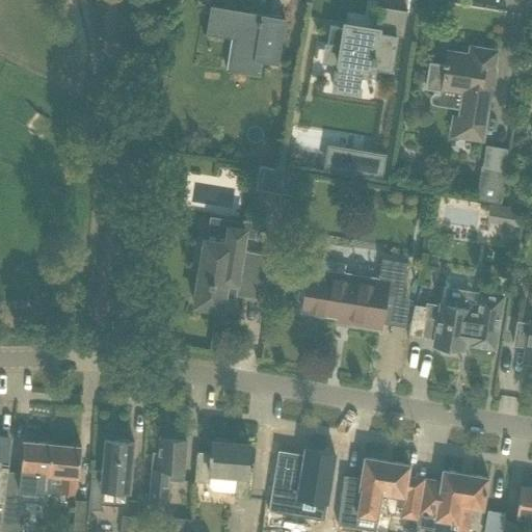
[(192,7),(187,41),(188,41),(217,45),(237,48),(233,73),(274,80),(283,34),(283,33),(271,31),(261,30),(264,15),(245,11),(235,10),(235,8),(233,8),(233,12),(232,15),(192,7)]
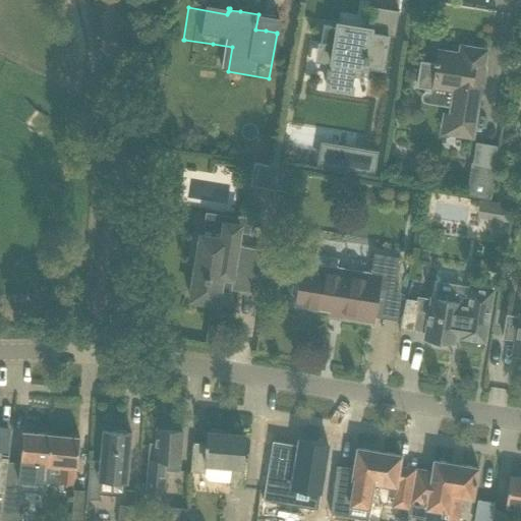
[(383,71),(389,36),(323,24),(320,43),(334,45),(330,69),(327,69),(325,81),(328,81),(327,88),(351,92),(354,74),(363,75),(364,68),(383,71)]
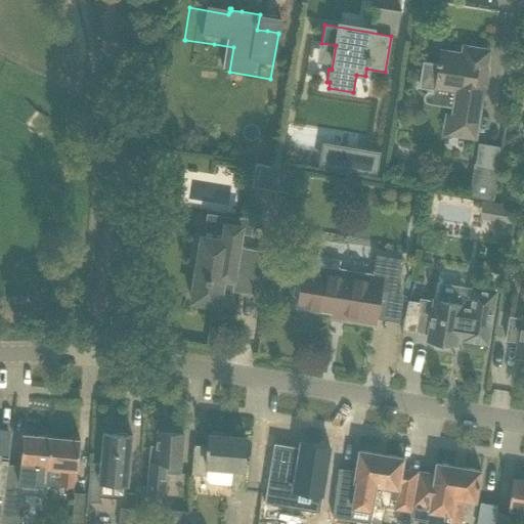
[(473,137),(484,72),(487,51),(465,48),(463,55),(453,54),(453,52),(440,50),(438,61),(436,60),(435,63),(423,61),(419,88),(437,91),(438,88),(457,91),(454,117),(450,117),(447,133),(473,137)]
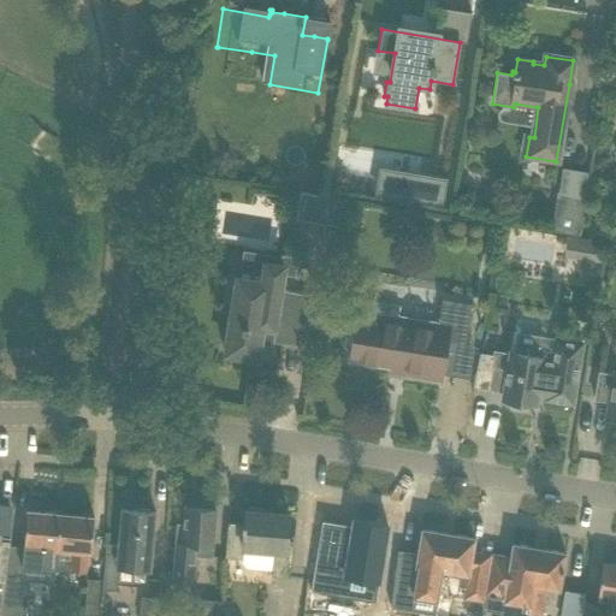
[(400,171),(396,197),(443,205),(448,179),(400,171)]
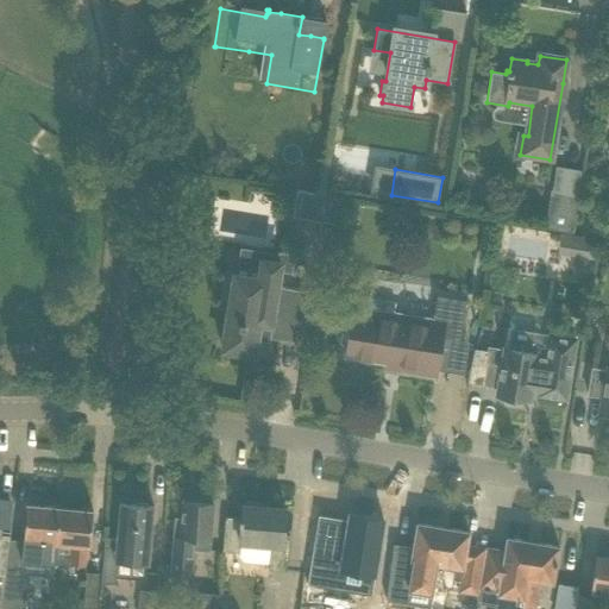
[(152,189),(151,202),(163,203),(164,190),(152,189)]
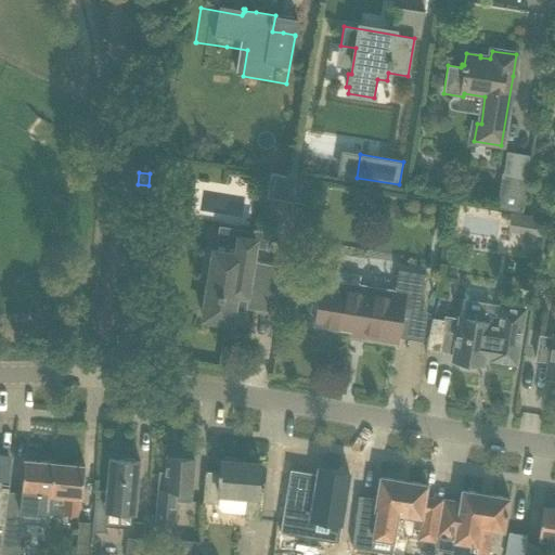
[(527,177),(502,173),(497,208),(521,211),(527,177)]
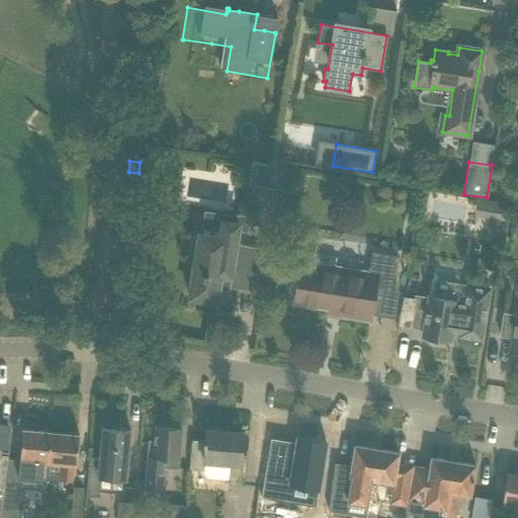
[(509,203),(493,200),(491,219),(506,221),(509,203)]
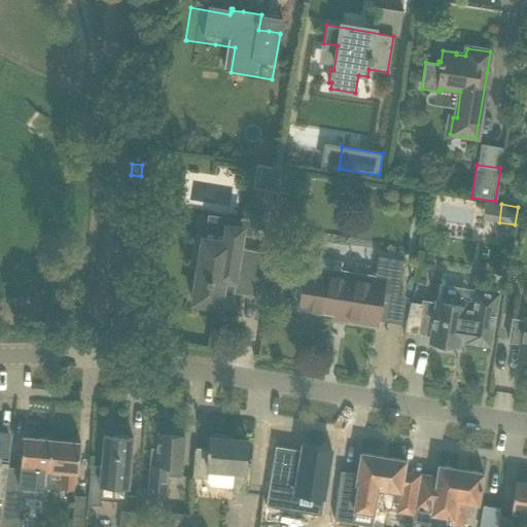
[(259,267),(261,251),(240,248),(242,235),(252,237),(255,220),(241,218),(240,227),(226,225),(224,241),(203,238),(202,243),(198,242),(195,258),(199,259),(191,303),(219,307),(223,285),(232,286),(232,292),(255,296),(257,278),(260,278),(262,267),(259,267)]
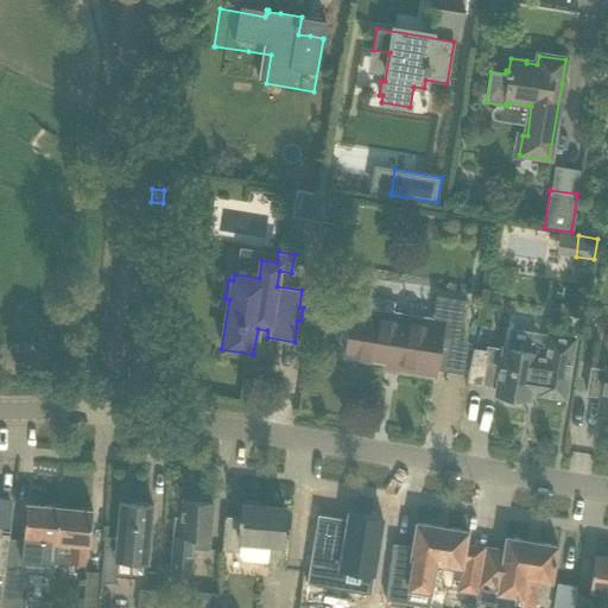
[(466,302),(436,297),(432,317),(393,310),(394,302),(358,295),(355,304),(354,304),(353,312),(346,354),(401,363),(400,371),(434,375),(441,336),(460,340),(466,302)]
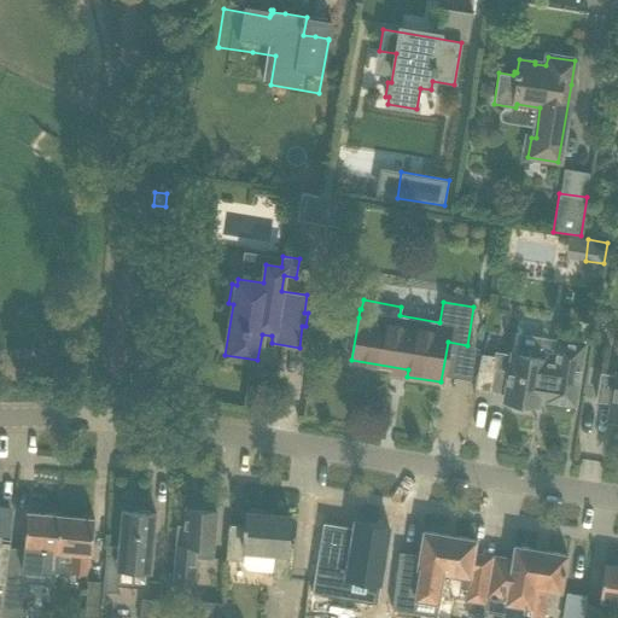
[(557,340),(553,362),(544,361),(544,359),(512,354),(512,356),(496,354),(494,369),(509,372),(505,402),(513,403),(513,408),(526,410),(528,406),(536,407),(538,397),(548,400),(547,401),(575,406),(584,344),(557,340)]
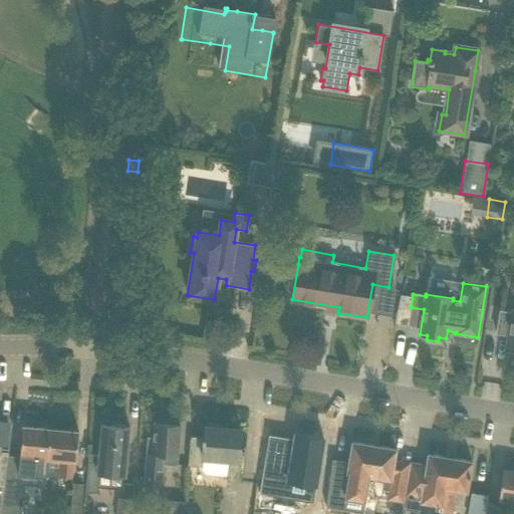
[(496,333),(508,335),(509,335),(507,348),(513,349),(513,309),(513,313),(500,311),(496,333)]
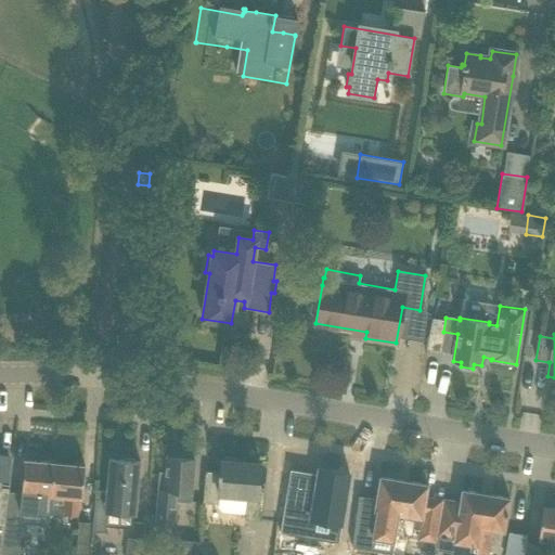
[(190,501),(193,469),(194,457),(191,457),(191,454),(177,453),(176,456),(167,455),(166,473),(159,472),(158,480),(155,524),(167,525),(175,526),(177,500),(190,501)]
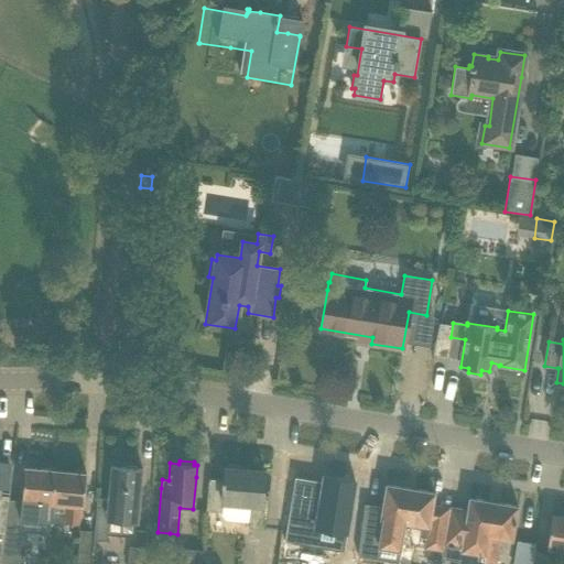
[(138,522),(140,491),(142,469),(111,466),(108,499),(97,498),(94,533),(94,540),(107,541),(109,520),(138,522)]
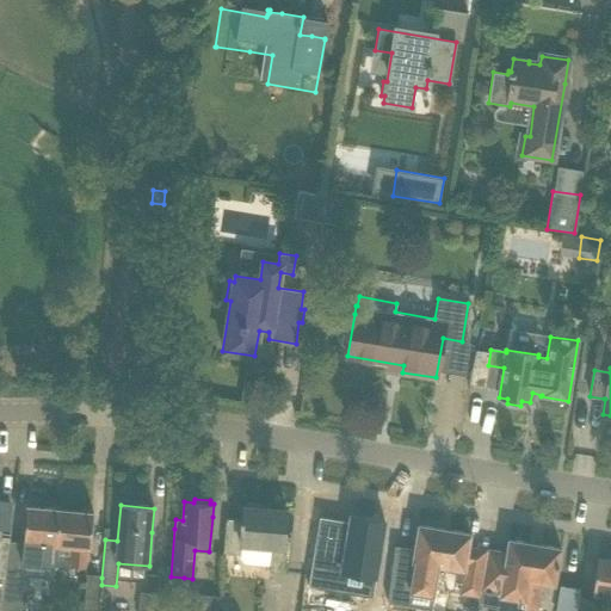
[(56,547),(60,510),(26,507),(24,543),(26,543),(24,563),(39,565),(41,545),(56,547)]
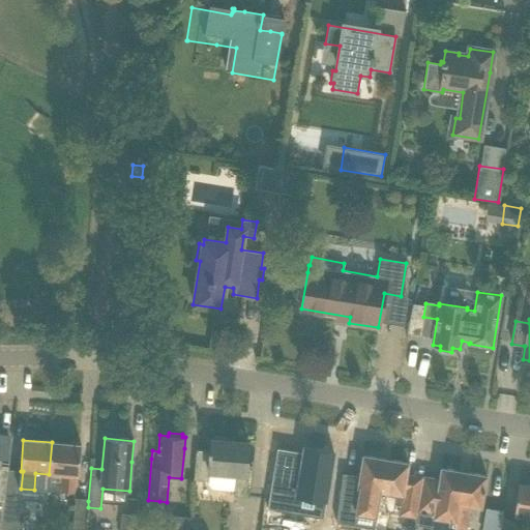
[(210,451),(196,450),(194,479),(208,481),(208,486),(212,490),(234,492),(234,496),(249,498),(252,466),(246,465),(248,443),(211,440),(210,451)]
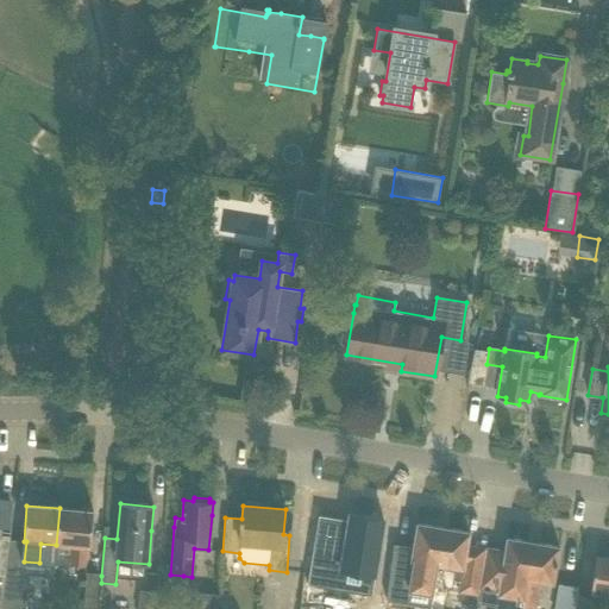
[(89,548),(90,535),(93,512),(60,508),(56,545),(71,546),(69,566),(86,567),(88,548),(89,548)]
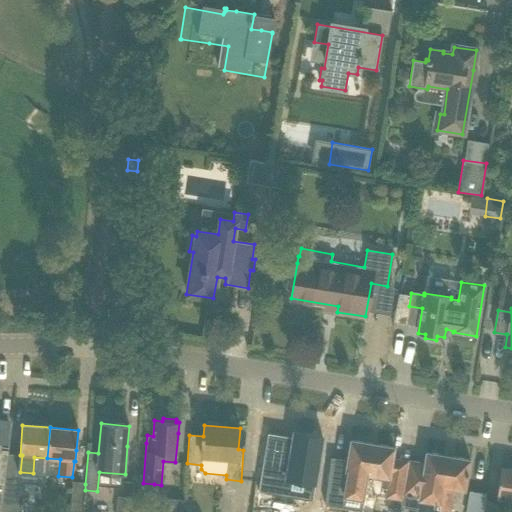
[(268,434),(259,492),(287,496),(301,499),(312,501),(317,468),(319,456),(321,443),(310,441),(311,435),(297,432),(294,432),(293,438),(268,434)]
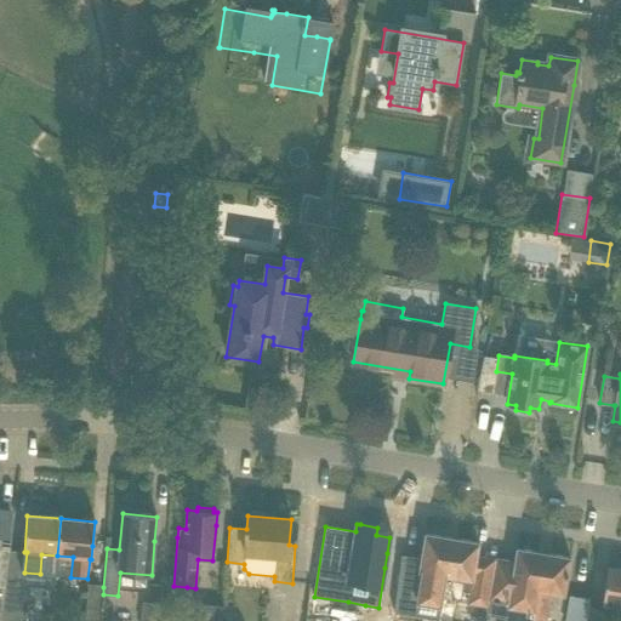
[(403,556),(396,611),(412,615),(412,613),(438,617),(440,604),(451,537),(425,534),(421,558),(417,558),(403,556)]
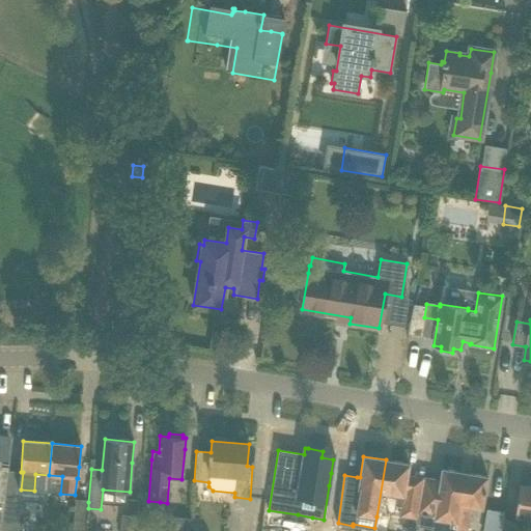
[(417,519),(423,478),(423,477),(408,475),(409,464),(386,459),(374,530),(384,530),(386,518),(388,519),(389,514),(417,519)]
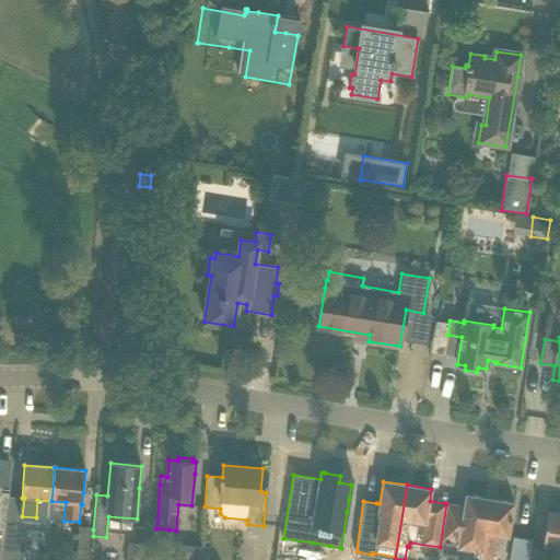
[(479,559),(480,559),(490,499),(466,494),(464,506),(446,503),(446,504),(440,547),(438,555),(455,557),(454,559),(479,559)]
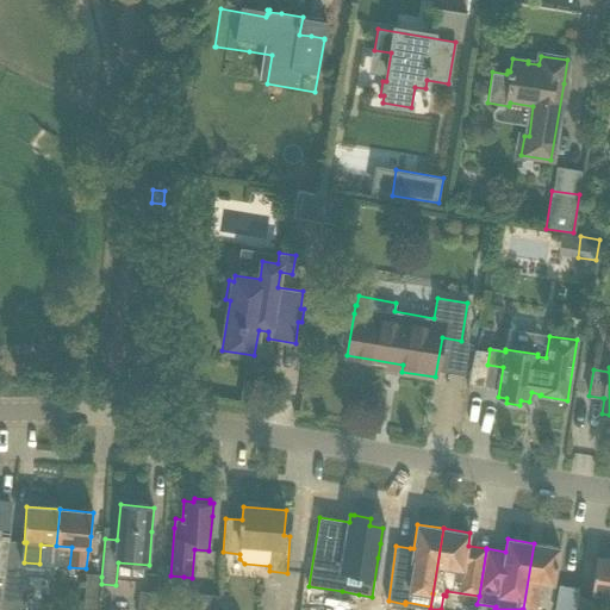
[(554,584),(556,571),(560,547),(534,543),(523,609),(531,609),(535,609),(541,582),(554,584)]
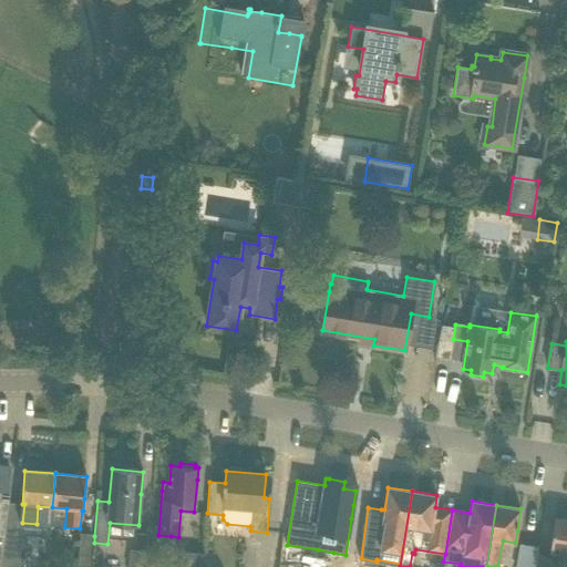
[(566,566),(566,519),(555,518),(549,552),(565,555),(563,566),(566,566)]
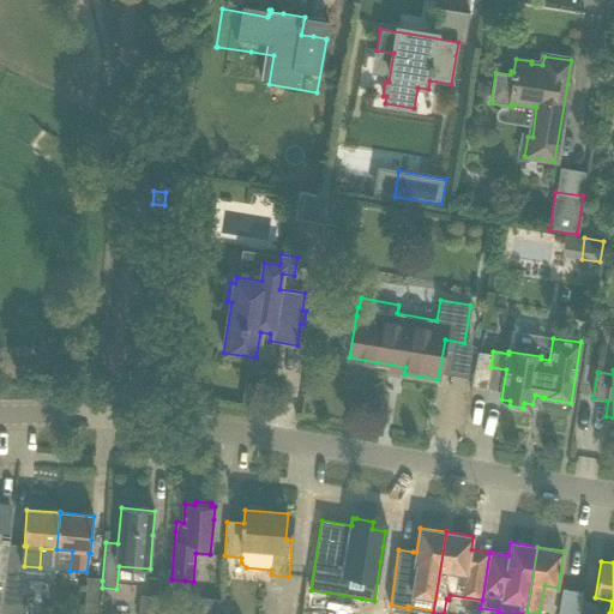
[(98,613),(102,588),(102,581),(86,578),(83,613),(98,613)]
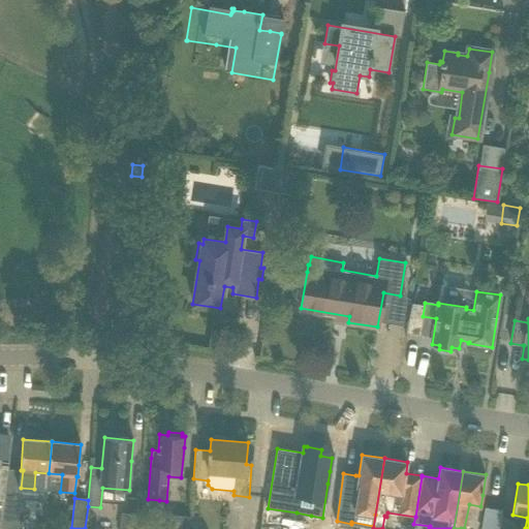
[(485,507),(480,528),(499,528),(501,517),(502,510),(485,507)]
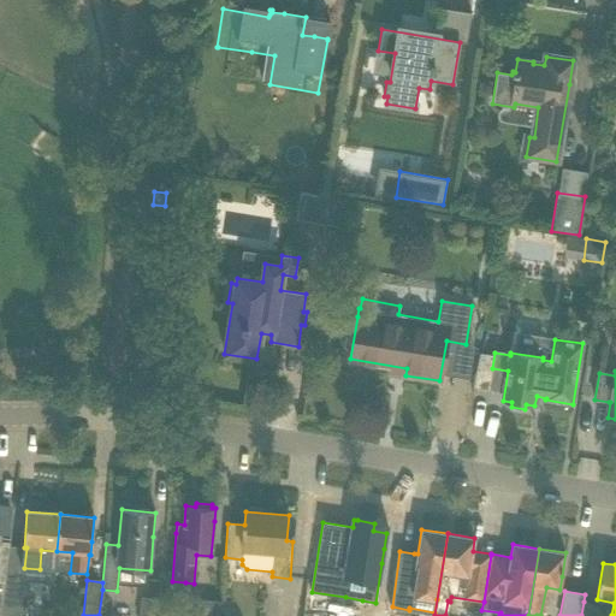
[(142,596),(138,615),(157,615),(159,597),(142,596)]
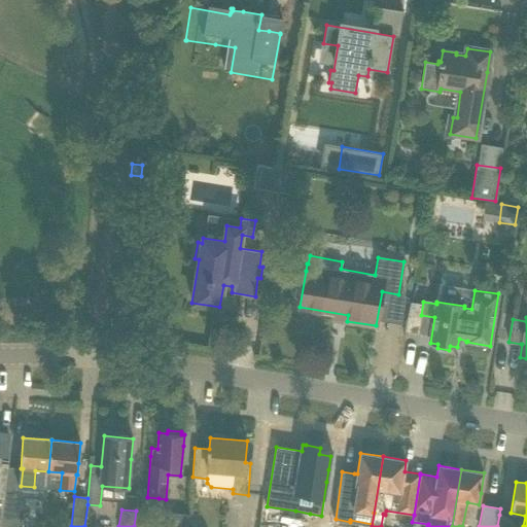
[(497,526),(512,526),(514,517),(499,515),(497,526)]
